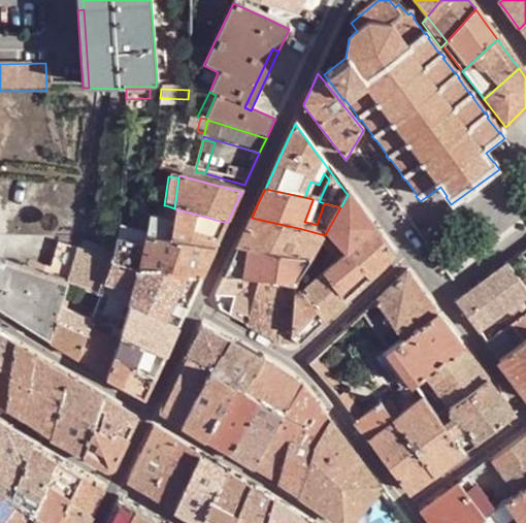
[(347,254),(373,229),(361,211),(348,195),(340,207),(326,233),(347,254)]
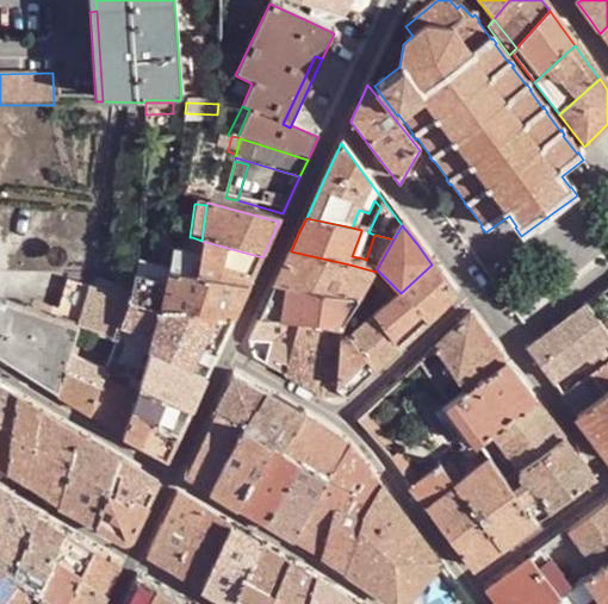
[(359,257),(368,232),(361,231),(352,256),(359,257)]
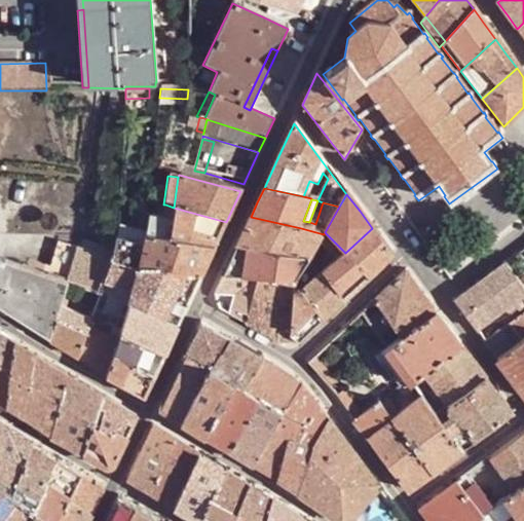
[(174,208),(165,205),(162,219),(148,216),(145,233),(145,235),(214,249),(220,235),(226,222),(174,208)]
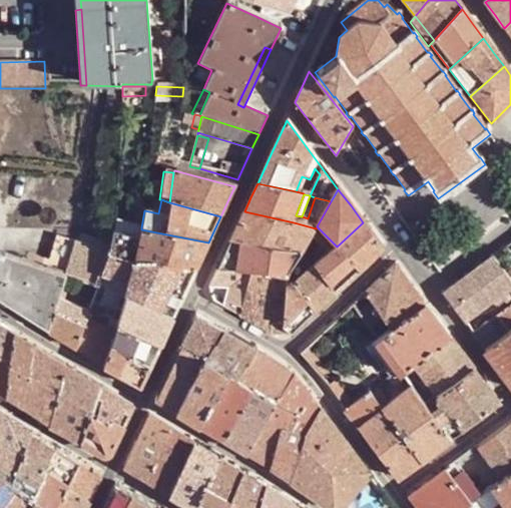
[(294,222),(244,211),(237,226),(230,241),(302,252),(316,228),(294,222)]
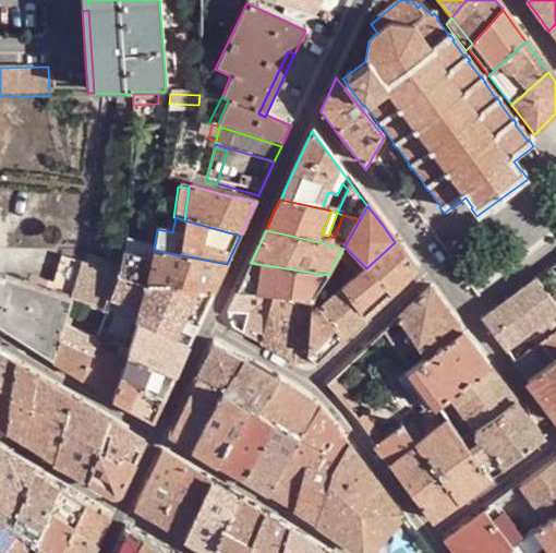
[(152,262),(154,250),(154,248),(124,239),(121,254),(152,262)]
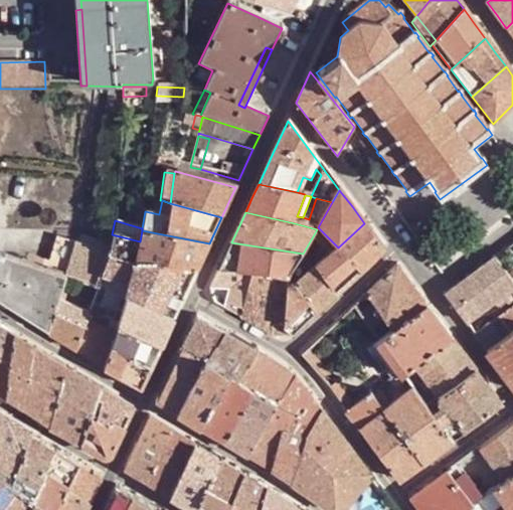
[(364,223),(338,247),(360,275),(384,250),(374,237),(364,223)]
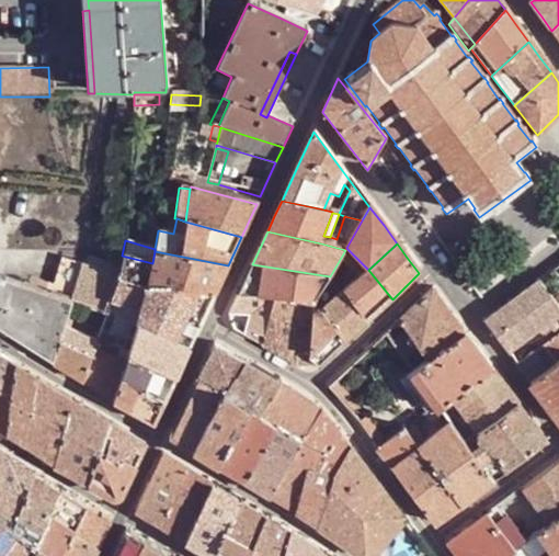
[(368,270),(346,248),(345,250),(330,276),(316,297),(326,306),(342,292),(368,270)]
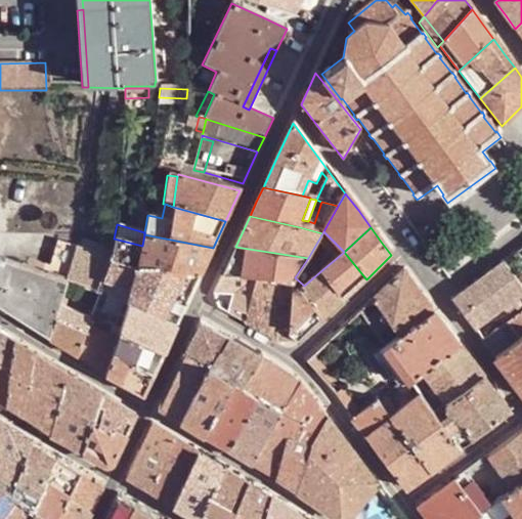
[(114,239),(111,261),(137,269),(165,268),(200,276),(207,262),(213,248),(144,234),(142,246),(114,239)]
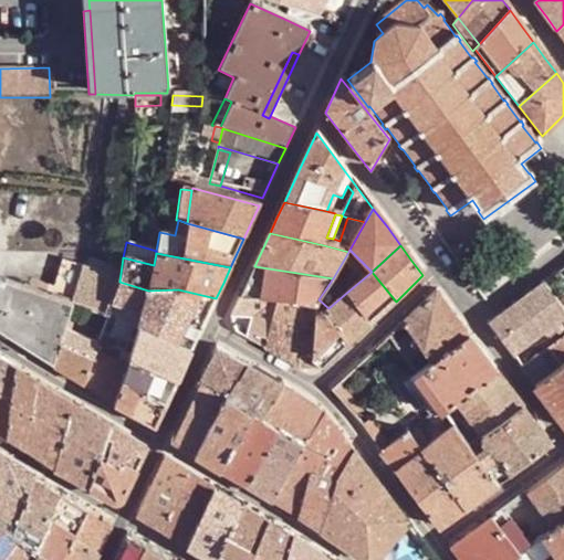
[(333,278),(254,266),(247,283),(239,299),(260,300),(277,302),(316,303),(319,299),(333,278)]
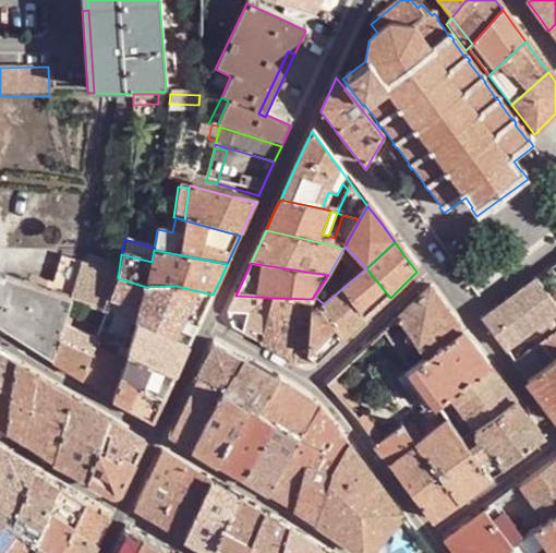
[(390,298),(366,268),(340,290),(364,322),(390,298)]
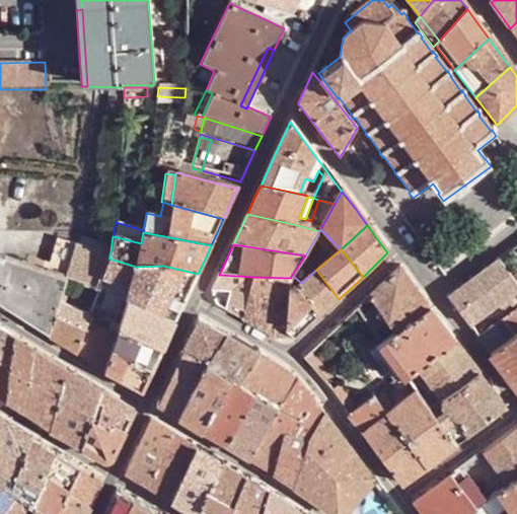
[(109,259),(85,250),(73,283),(97,291),(101,281),(109,259)]
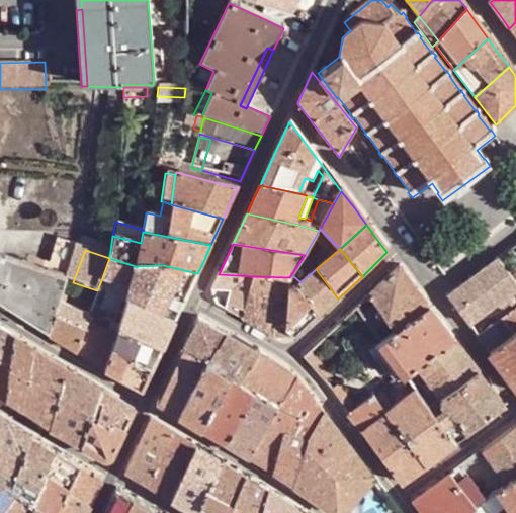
[(101,280),(97,290),(99,291),(91,315),(111,323),(117,326),(126,300),(175,322),(186,297),(197,273),(163,265),(136,266),(109,258),(101,280)]
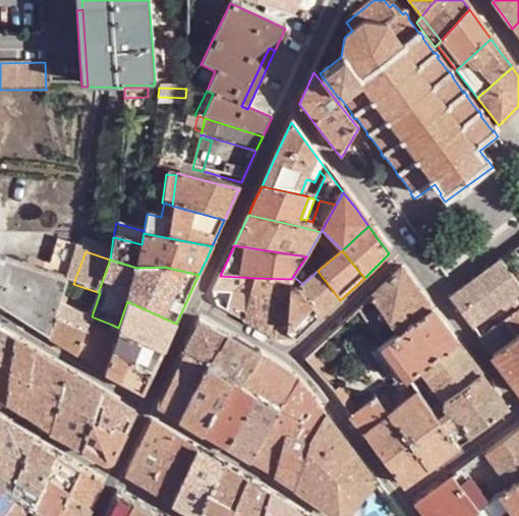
[(0,308),(21,323),(49,339),(60,305),(67,283),(0,261),(0,308)]
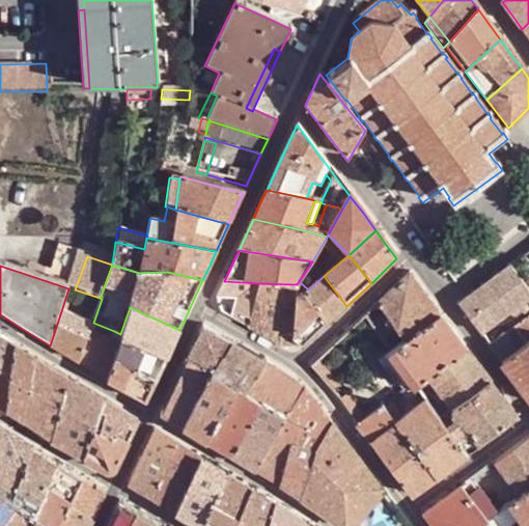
[(528,299),(528,293),(509,268),(457,306),(479,335),(508,314),(528,299)]
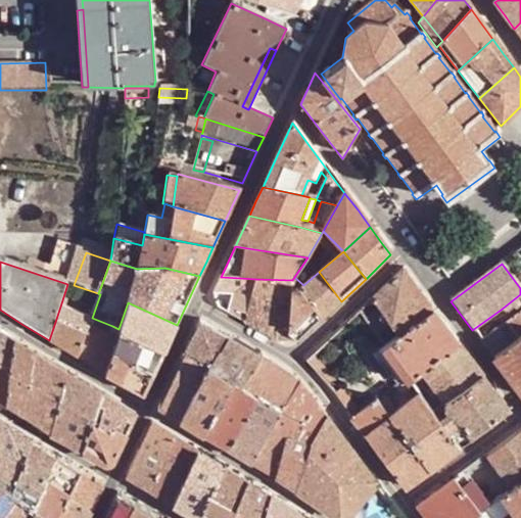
[(404,271),(371,301),(381,315),(385,321),(398,338),(434,313),(419,292),(404,271)]
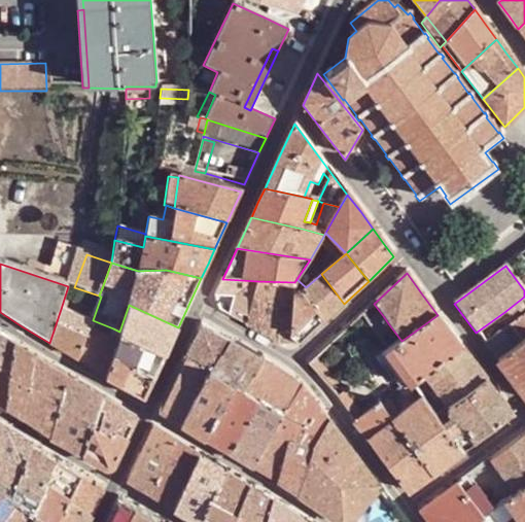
[(306,287),(301,291),(322,323),(344,304),(321,274),(306,287)]
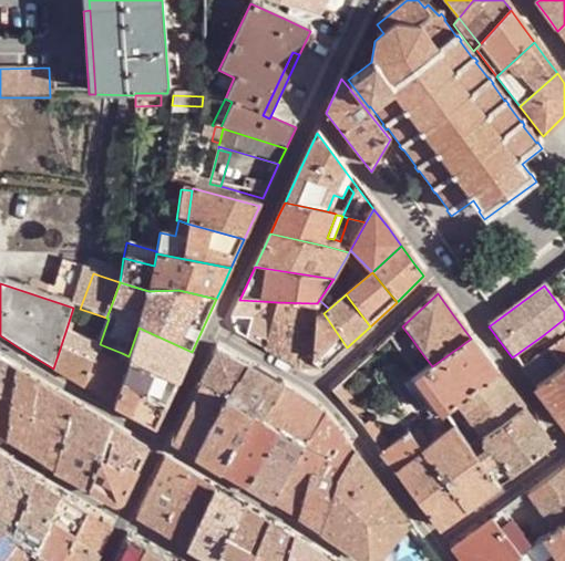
[(329,309),(319,300),(317,303),(316,314),(324,313),(329,309)]
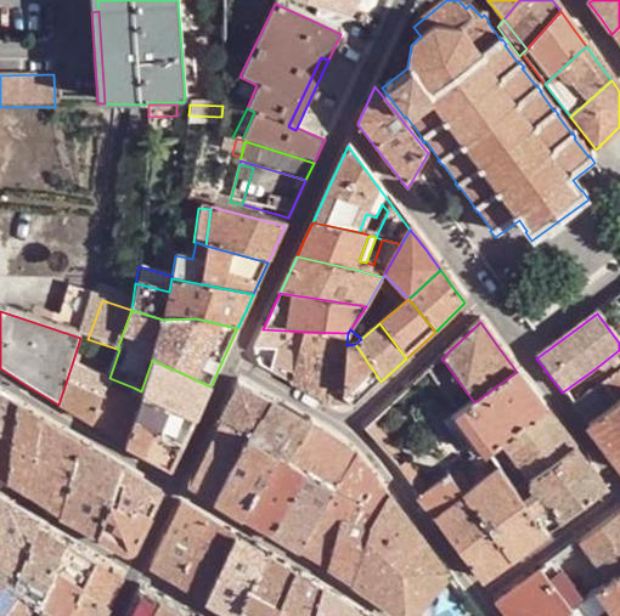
[(291,388),(304,332),(286,331),(281,345),(276,360),(271,377),(291,388)]
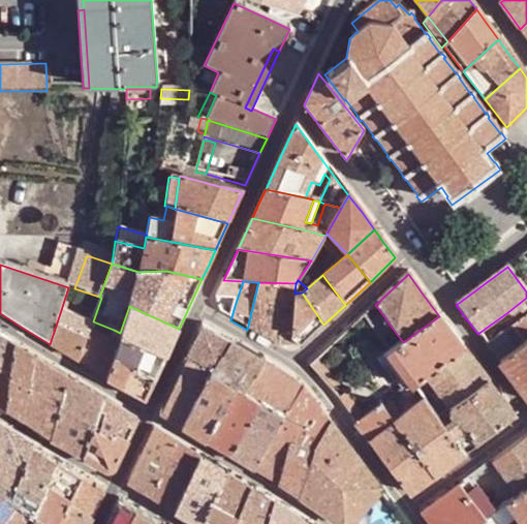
[(295,294),(296,283),(258,282),(247,330),(278,347),(280,348),(299,347),(300,345),(291,340),(291,337),(295,294)]
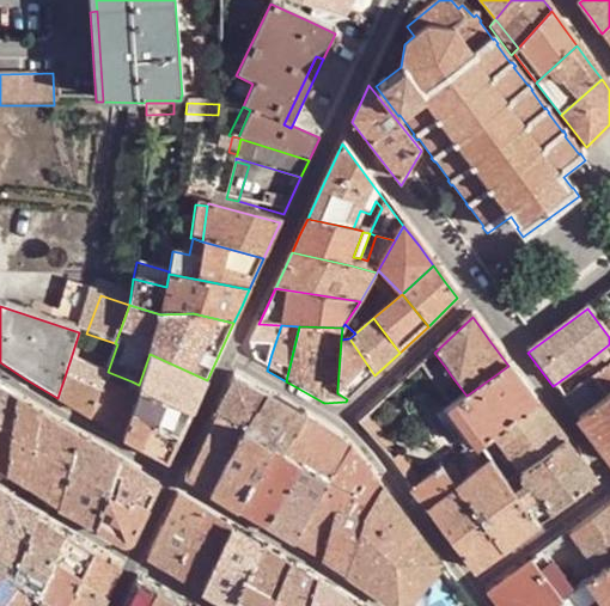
[(349,338),(341,340),(337,390),(337,393),(347,399),(374,375),(349,338)]
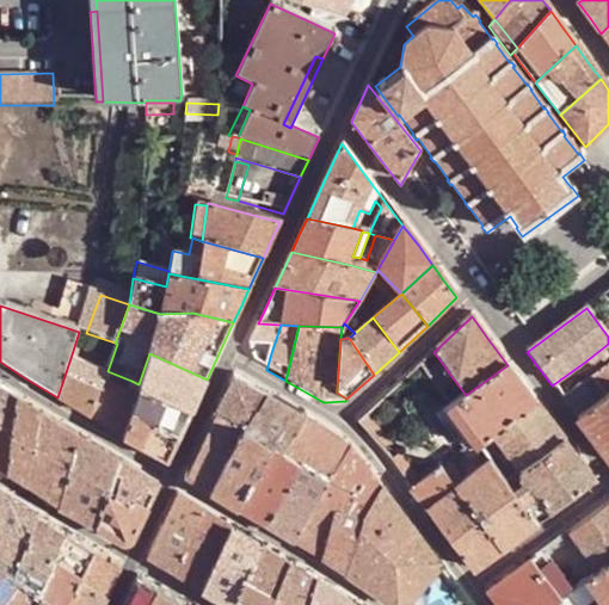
[(608,344),(585,362),(590,369),(608,355),(608,353),(608,344)]
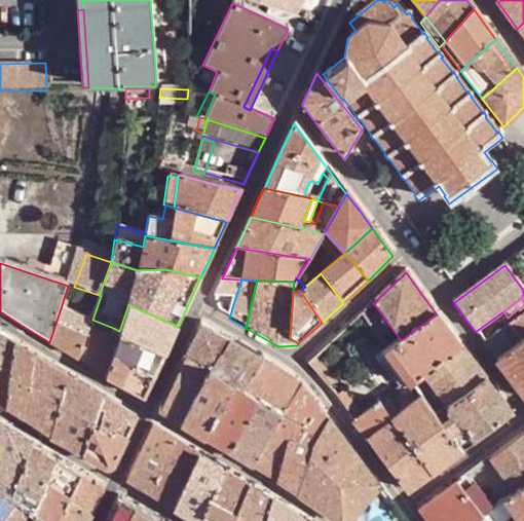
[(226,302),(217,306),(220,313),(229,319),(233,304),(226,302)]
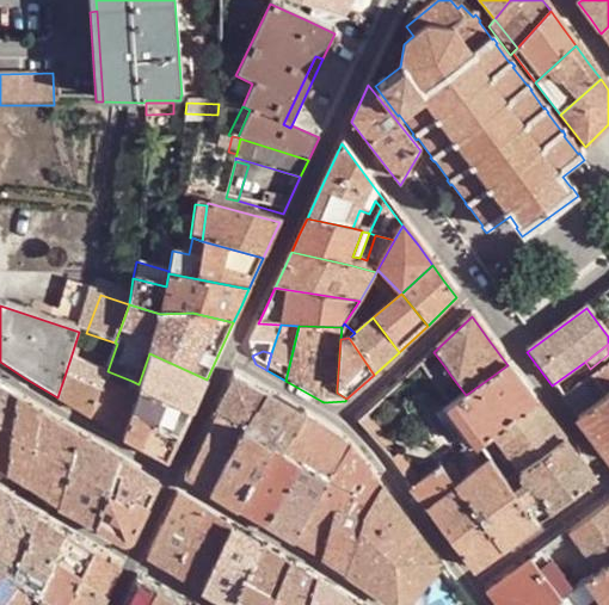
[(149,353),(139,384),(139,386),(141,387),(190,414),(198,396),(207,380),(149,353)]
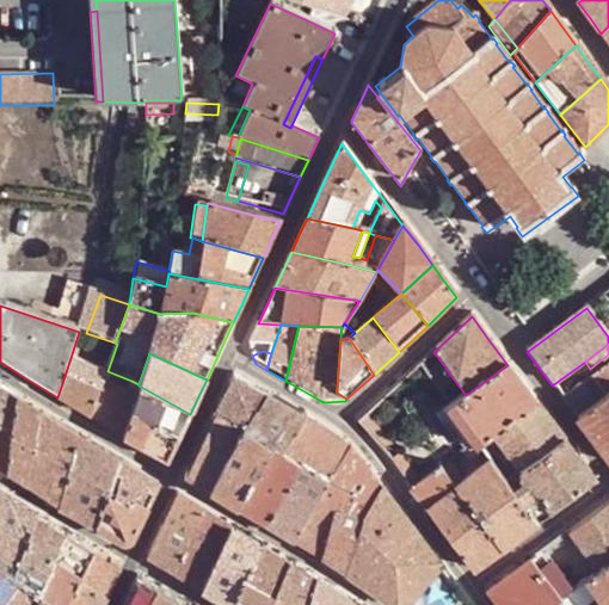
[(71,358),(57,397),(74,408),(91,419),(104,382),(106,374),(94,369),(91,380),(78,374),(81,363),(71,358)]
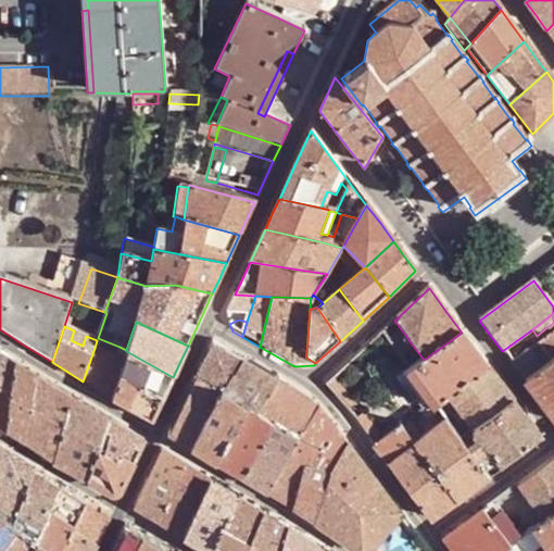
[(475,350),(462,333),(424,360),(408,372),(407,371),(395,379),(415,404),(419,401),(425,409),(430,405),(432,408),(447,397),(488,367),(475,350)]
